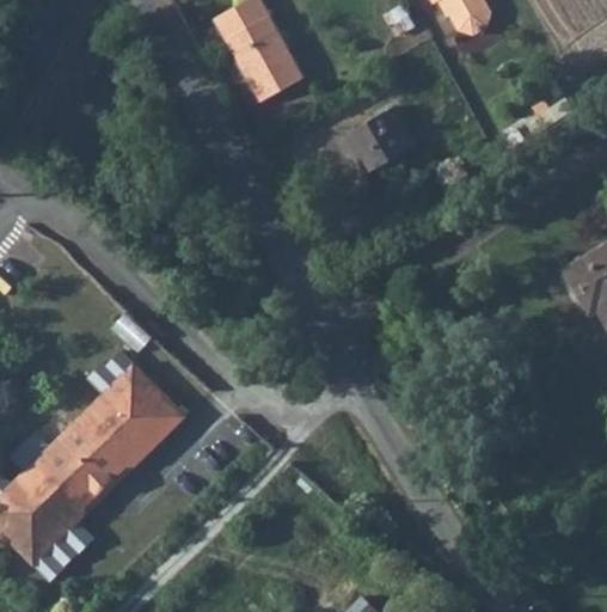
[(428,0),(433,7),(436,5),(442,17),(447,16),(447,17),(451,25),(458,32),(466,36),(476,35),(484,30),(490,23),(491,13),(483,0),(428,0)]
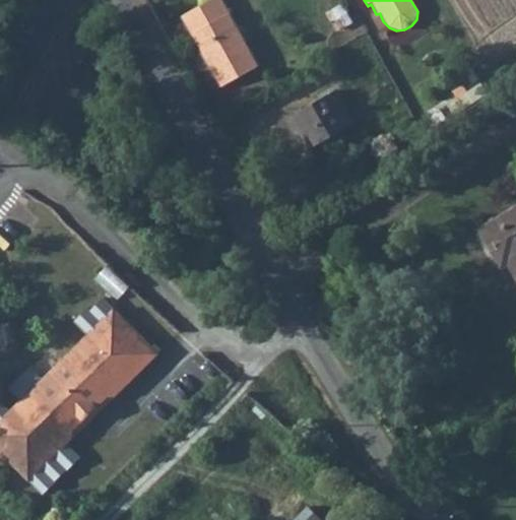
[(219,82),(254,62),(217,2),(208,7),(183,20),(219,82)]
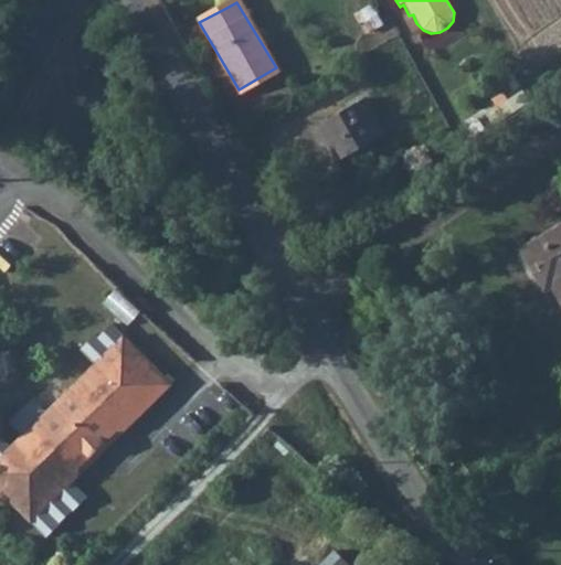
[(382,131),(360,94),(314,121),(336,160),(382,131)]
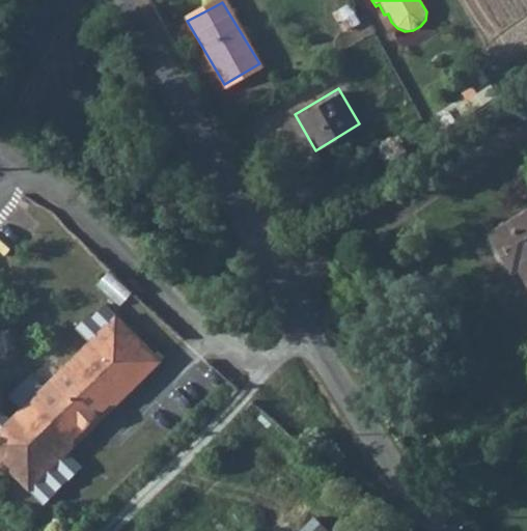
[(526,206),(489,229),(512,268),(519,263),(526,276),(526,206)]
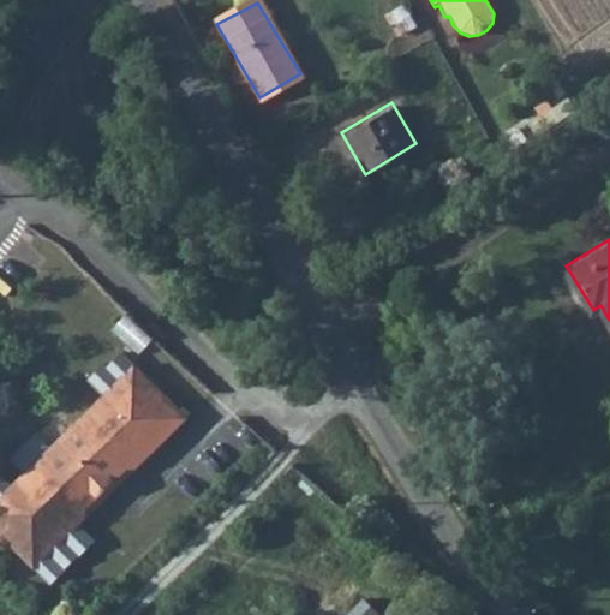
[(112,330),(138,354),(155,338),(127,312),(112,330)]
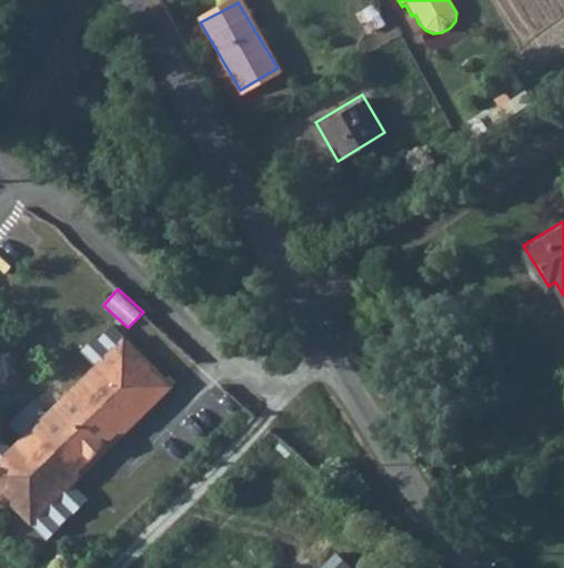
[(0,494),(9,505),(32,524),(78,476),(73,473),(116,432),(120,436),(169,387),(121,338),(0,460),(0,494)]
